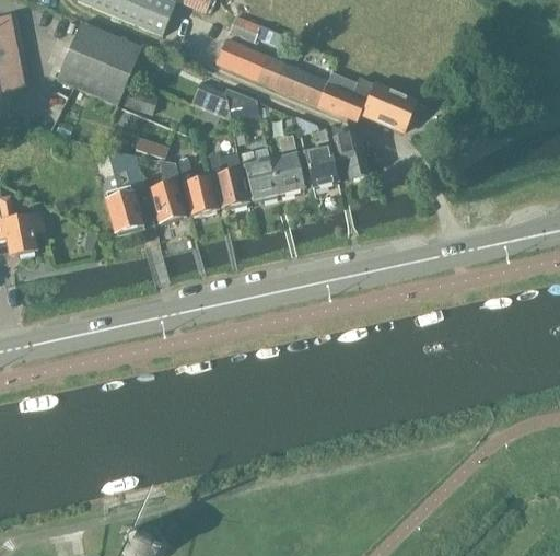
[(175,2),(170,0),(77,0),(162,35),(175,2)]
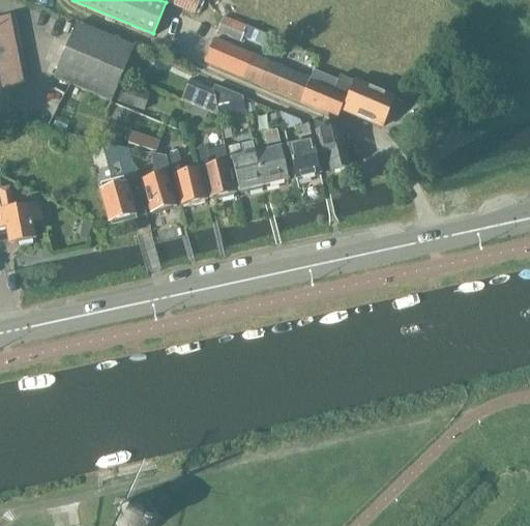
[(169,0),(194,10),(198,0),(169,0)]
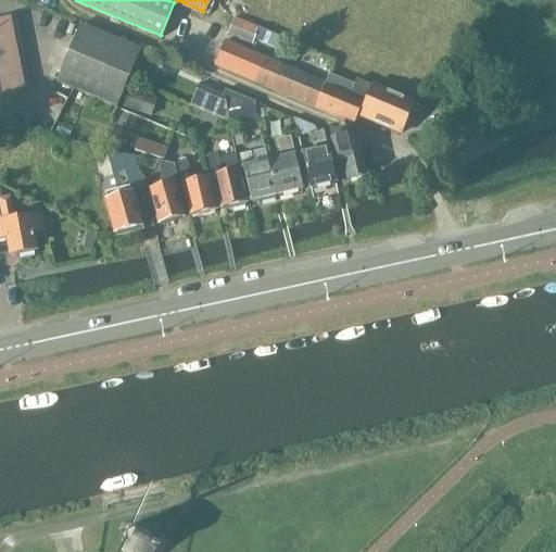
[(0,91),(1,91),(28,83),(21,44),(16,17),(12,14),(0,16),(0,91)]
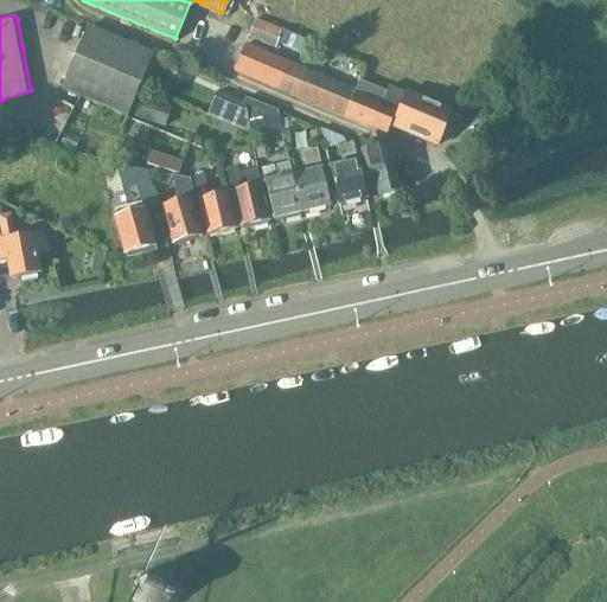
[(154,50),(88,23),(62,85),(127,113),(154,50)]
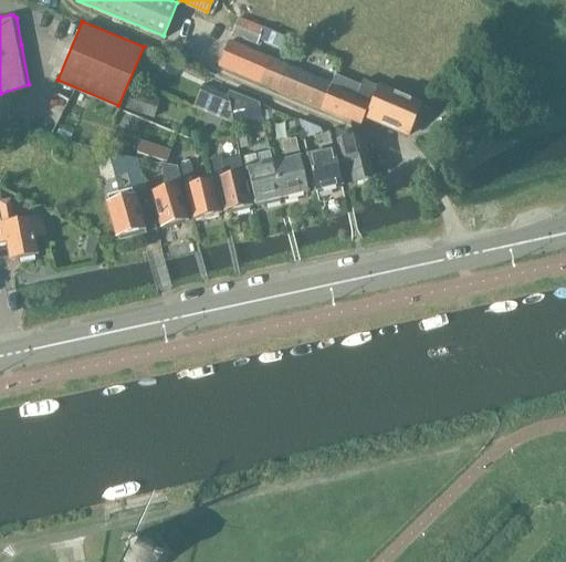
[(362,124),(366,113),(375,117),(375,118),(407,132),(420,101),(380,84),(377,91),(335,73),(331,82),(229,38),(218,63),(362,124)]
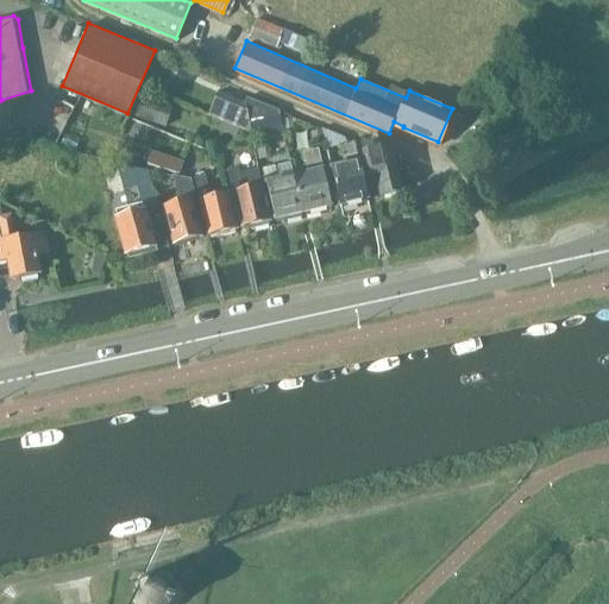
[(170,104),(143,94),(137,113),(164,123),(170,104)]
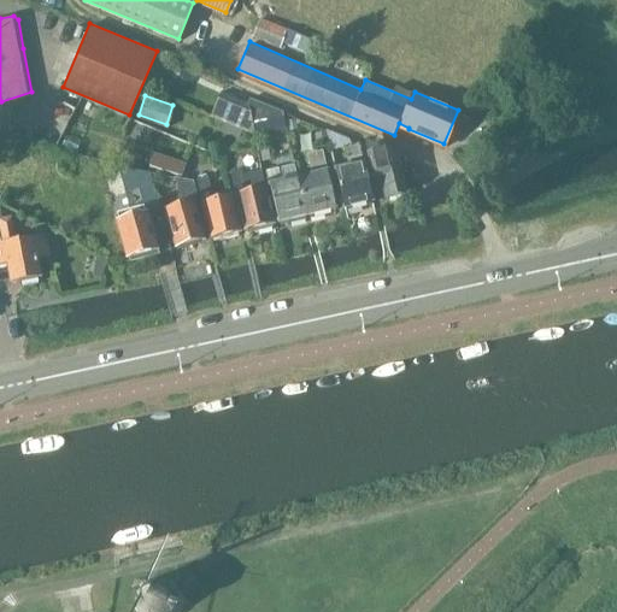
[(357,141),(344,145),(348,164),(335,168),(344,205),(372,198),(359,142),(357,141)]
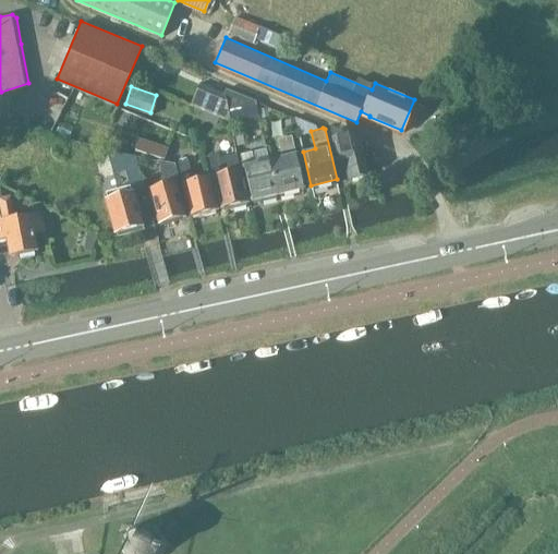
[(337,159),(343,158),(348,177),(367,172),(363,154),(367,153),(364,139),(335,128),(337,136),(331,137),(337,159)]
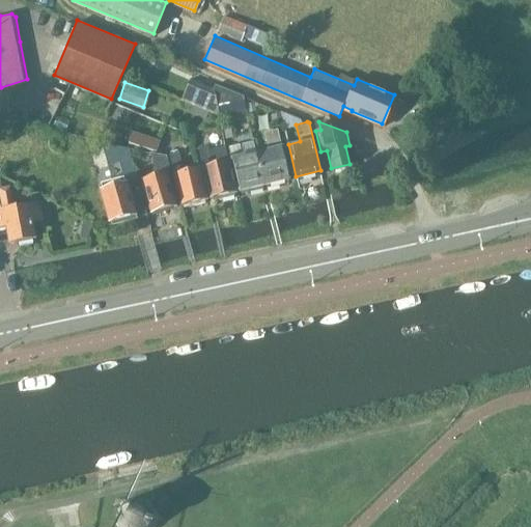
[(269,149),(256,151),(264,184),(288,177),(277,128),(264,131),(269,149)]
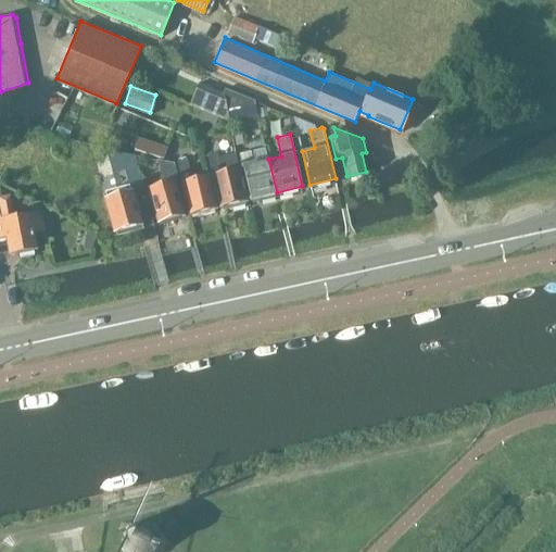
[(133,152),(109,148),(116,177),(138,171),(133,152)]
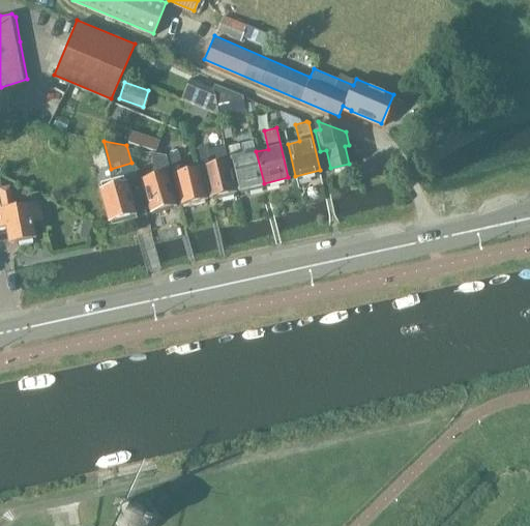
[(198,145),(210,196),(235,190),(225,144),(207,148),(206,143),(198,145)]
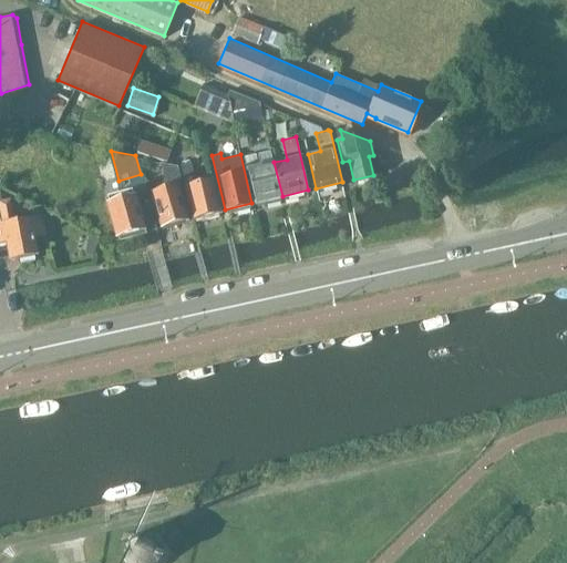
[(282,196),(274,162),(258,165),(255,153),(245,155),(256,202),(282,196)]
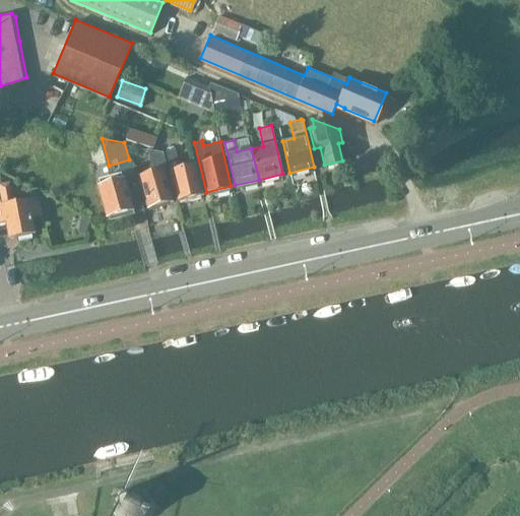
[(166,149),(178,198),(202,193),(195,163),(179,166),(175,147),(166,149)]
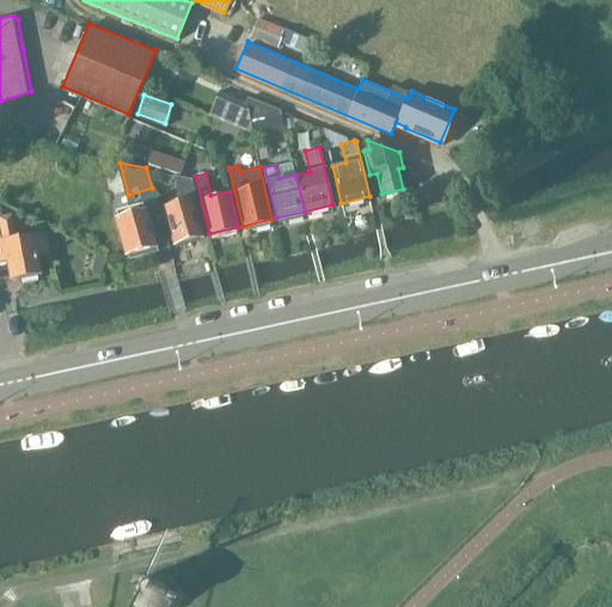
[(207,232),(191,181),(176,184),(179,200),(163,204),(173,241),(207,232)]
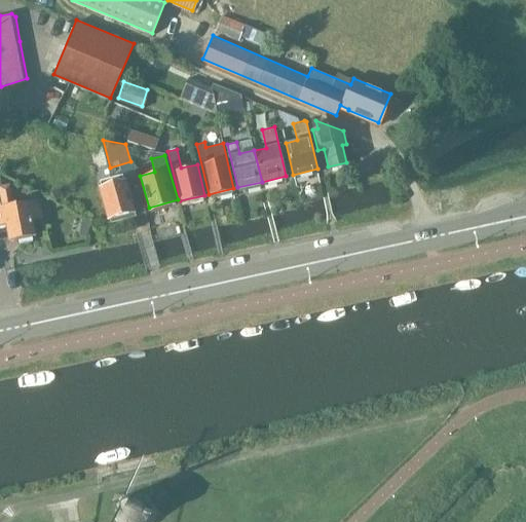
[(118,170),(77,181),(85,209),(99,206),(103,218),(106,217),(107,220),(127,215),(126,211),(129,210),(118,170)]
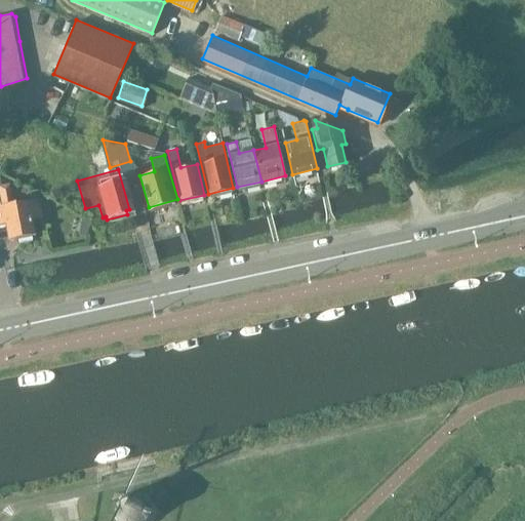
[(0,178),(0,223),(6,222),(9,238),(34,234),(31,217),(41,215),(38,198),(13,203),(9,183),(1,185),(0,178)]
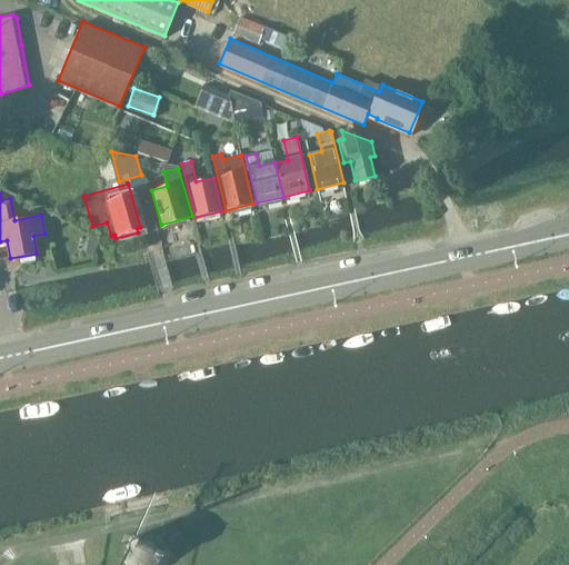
[(165,564),(169,549),(167,549),(161,538),(161,537),(142,532),(142,534),(132,541),(130,541),(125,559),(127,559),(129,564),(165,564)]
